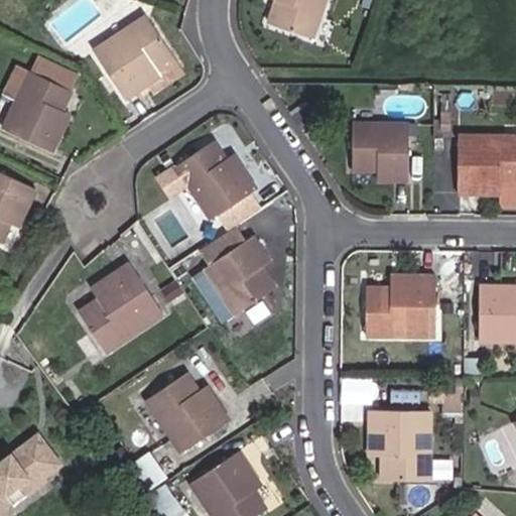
[(275,0),(268,23),(312,37),(324,0),(275,0)]
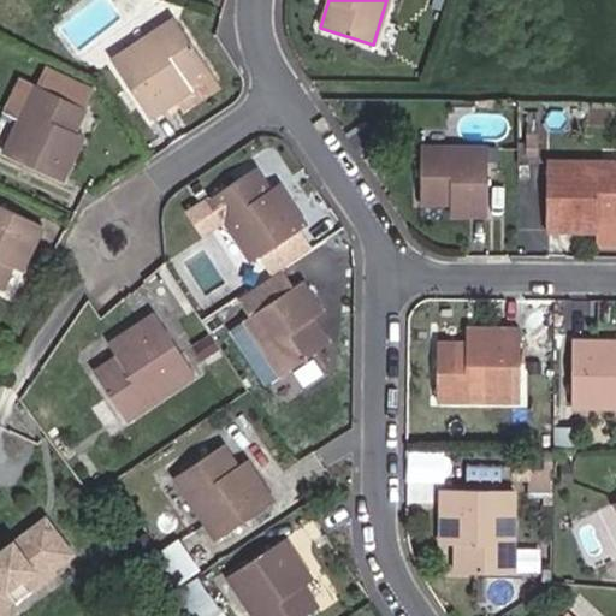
[(111,59),(148,116),(212,73),(176,17),(111,59)]
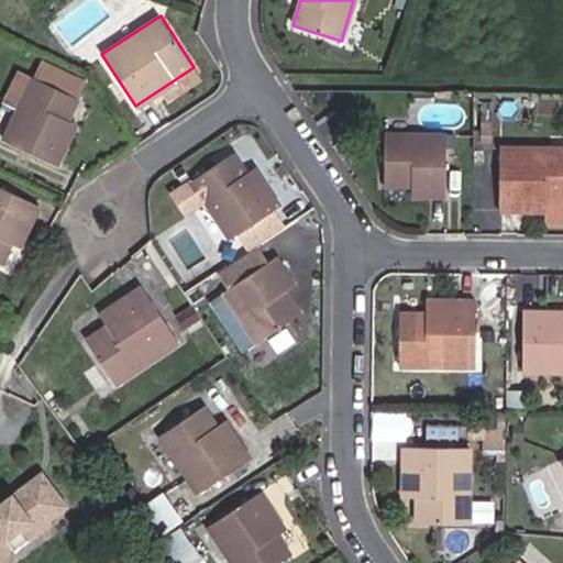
[(72,133),(62,129),(77,98),(20,70),(3,103),(18,109),(2,140),(55,165),(72,133)]
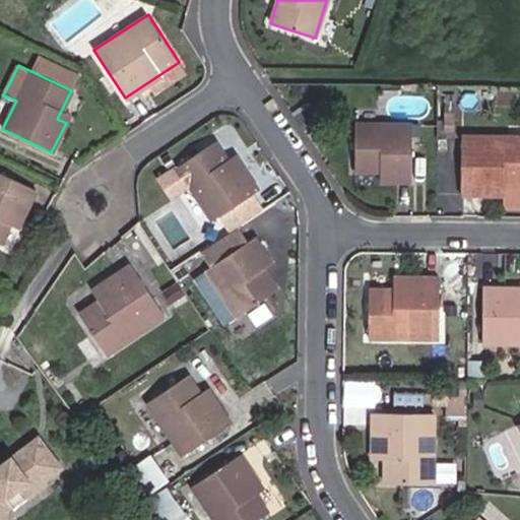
[(380,180),(410,180),(411,125),(354,124),(354,170),(380,170),(380,180)]
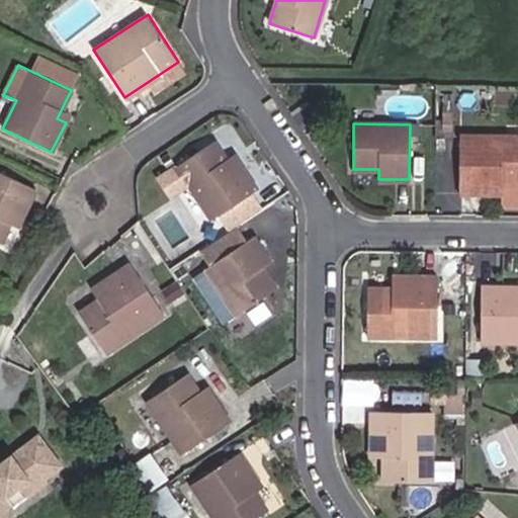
[(490,187),(517,186),(517,135),(459,136),(459,192),(490,193),(490,187)]
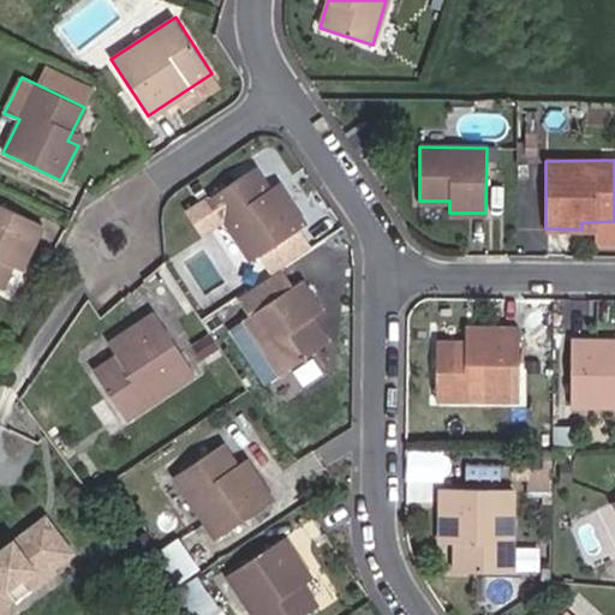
[(251,261),(304,225),(284,192),(275,198),(252,166),(208,196),(251,261)]
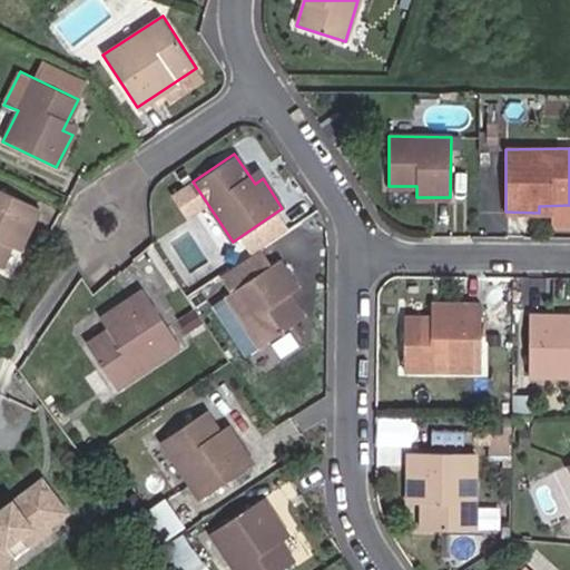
[(0,264),(13,234),(23,239),(39,207),(0,188),(0,264)]
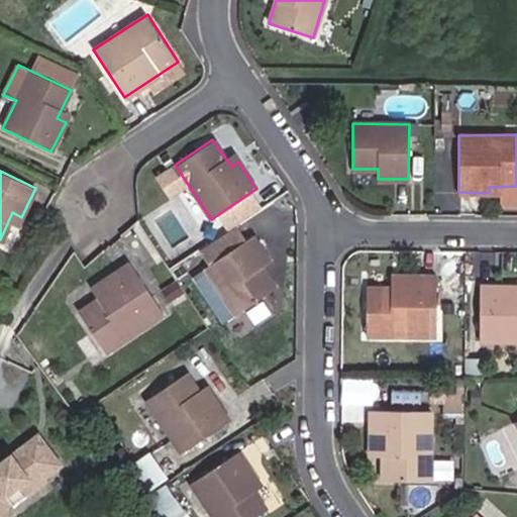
[(240,312),(276,289),(262,268),(269,262),(251,236),(209,265),(240,312)]
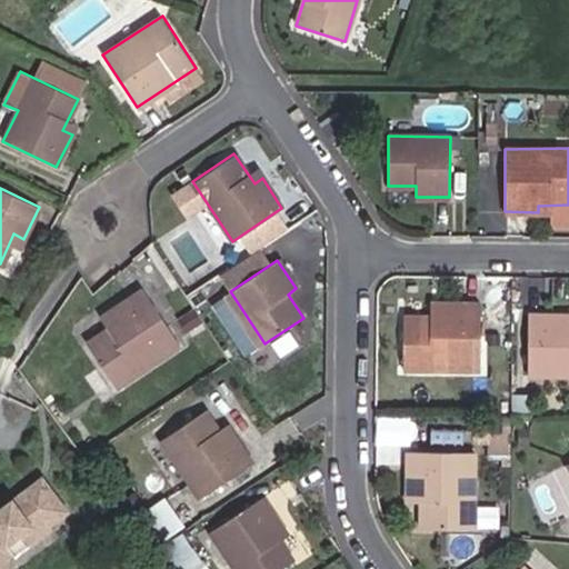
[(88,342),(116,386),(179,345),(143,290),(109,311),(117,323),(88,342)]
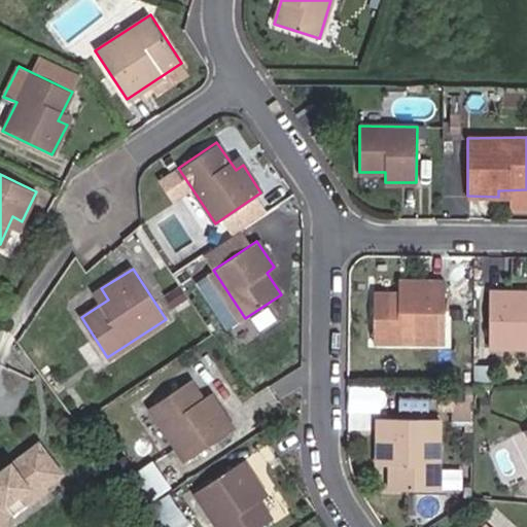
[(372,343),(445,342),(445,281),(409,282),(408,294),(373,293),(372,343)]
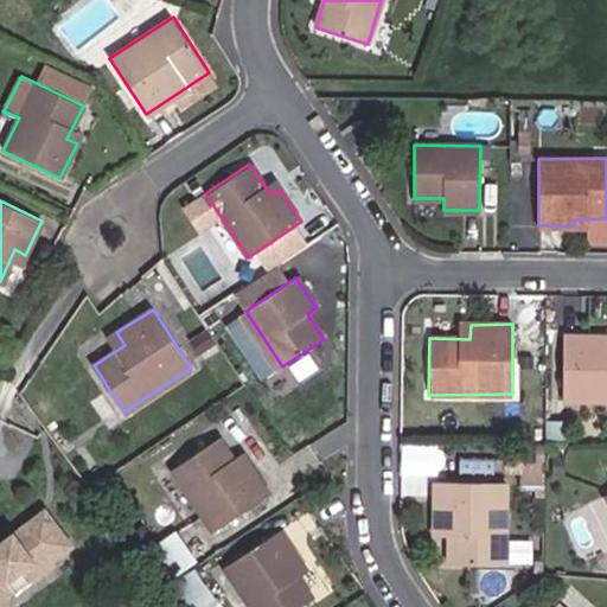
[(562,400),(606,400),(606,346),(601,347),(601,337),(562,337),(562,400)]
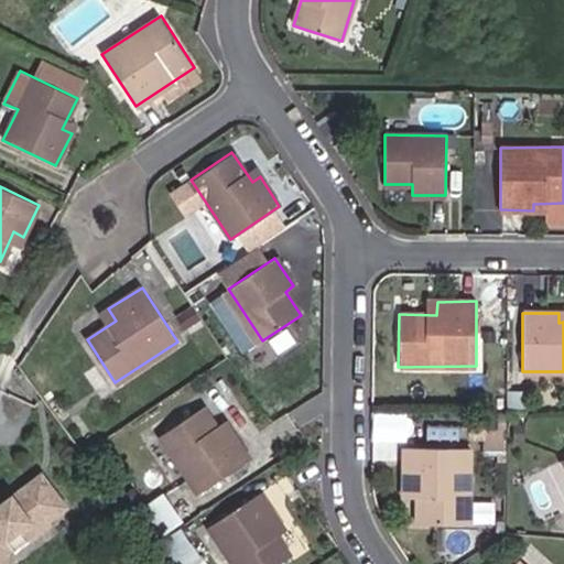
[(198,494),(250,458),(230,430),(223,434),(202,405),(159,435),(198,494)]
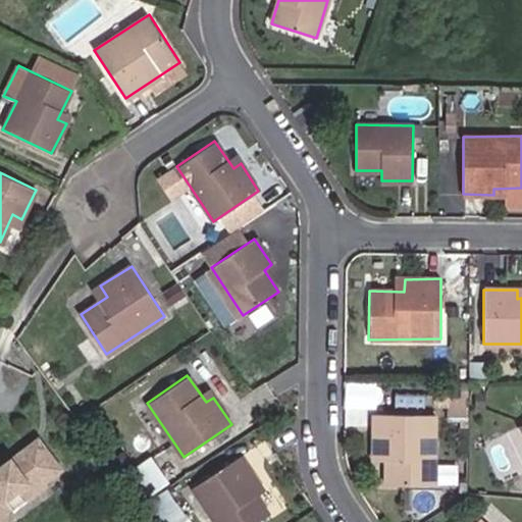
[(466,418),(466,393),(447,392),(447,417),(466,418)]
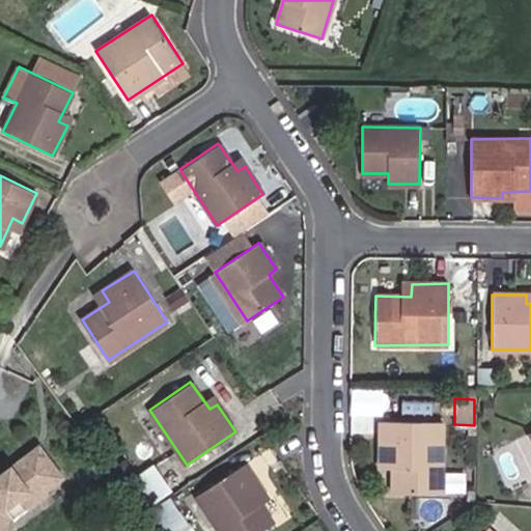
[(493,417),(493,401),(483,401),(483,417),(493,417)]
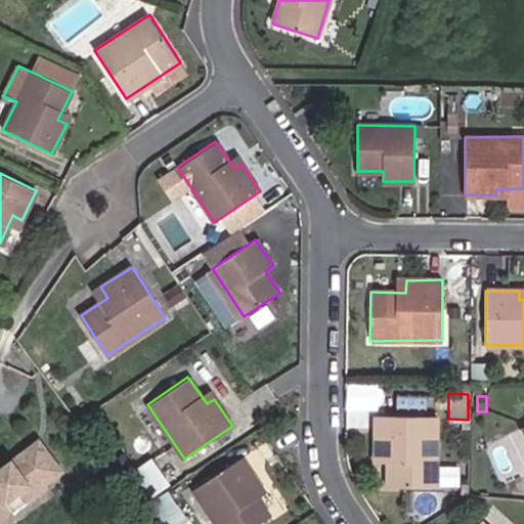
[(387,487),(435,488),(436,417),(376,416),(376,452),(388,452),(387,487)]
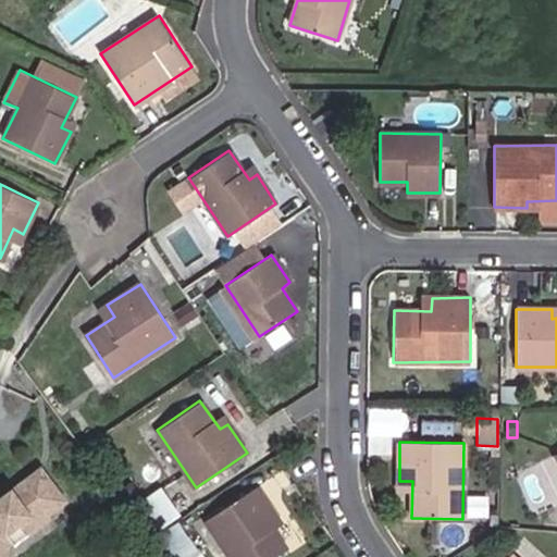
[(65,500),(40,469),(0,500),(0,556),(9,556),(11,544),(13,542),(8,534),(42,506),(49,514),(65,500)]
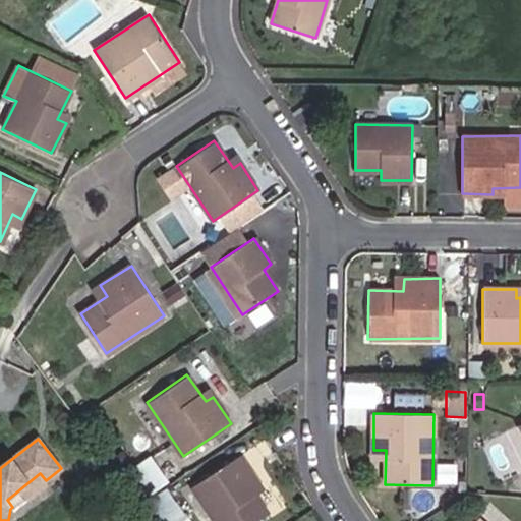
[(215,520),(255,520),(269,512),(250,485),(257,480),(239,454),(191,486),(215,520)]
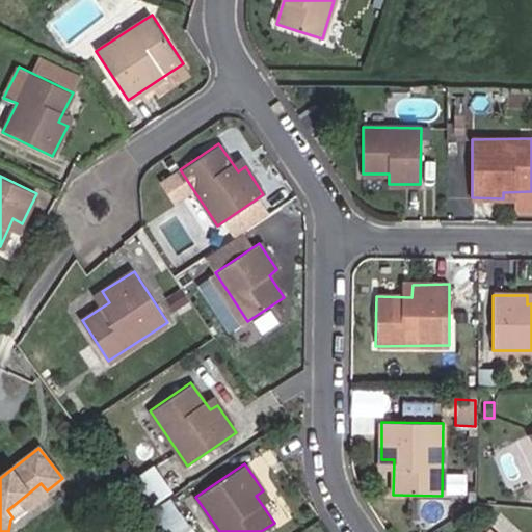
[(144,510),(168,494),(150,467),(126,483),(144,510)]
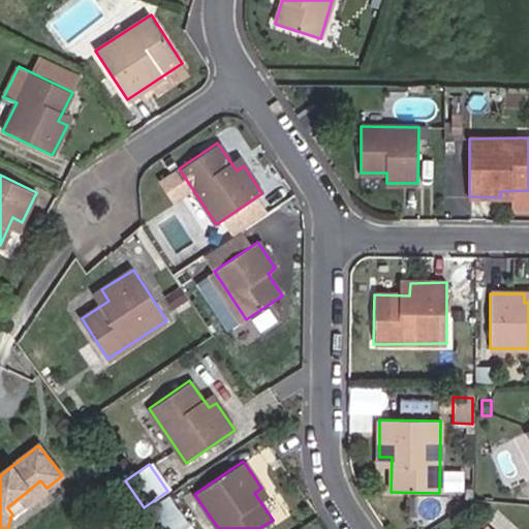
[(447,489),(462,488),(461,469),(446,470),(447,489)]
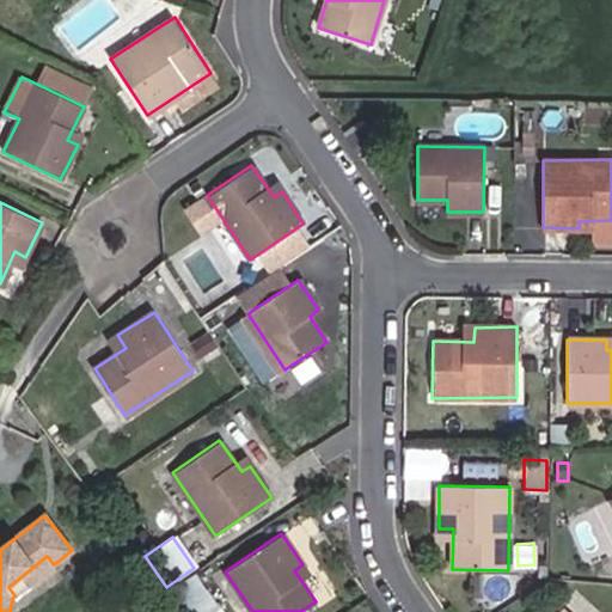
[(18,599),(56,568),(54,564),(47,556),(8,587),(18,599)]
